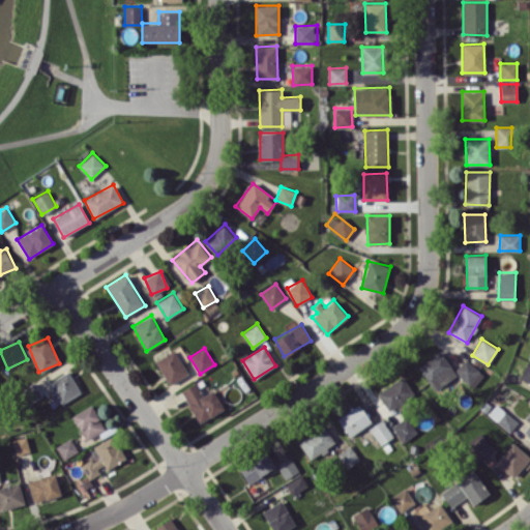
[(187,374),(174,350),(155,360),(169,384),(187,374)]
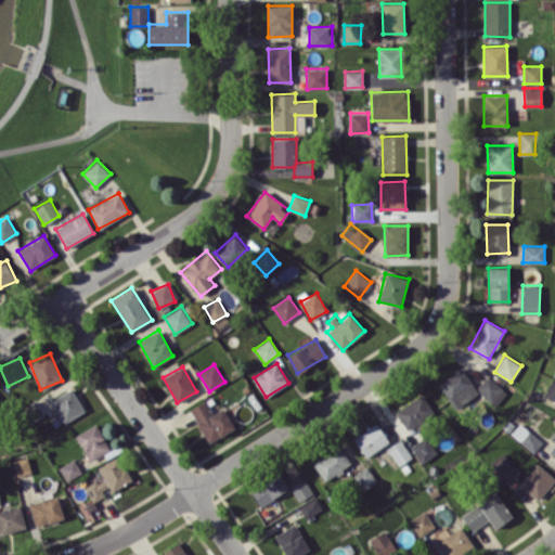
[(504,396),(492,376),(474,387),(462,368),(438,382),(451,403),(477,388),(488,405),(504,396)]
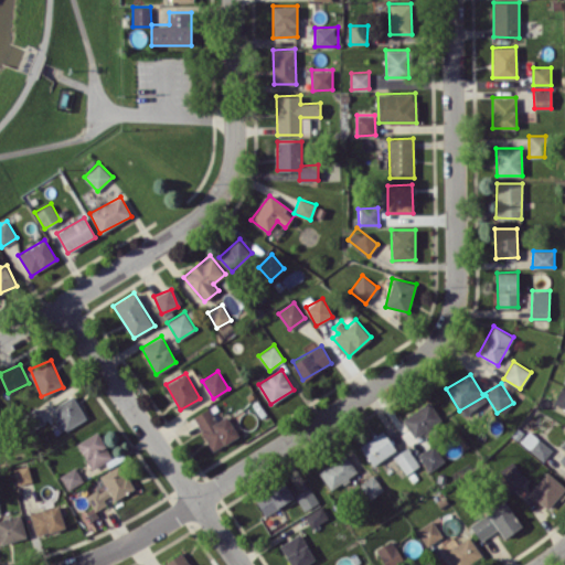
[(553,405),(564,411),(564,386),(562,385),(553,405)]
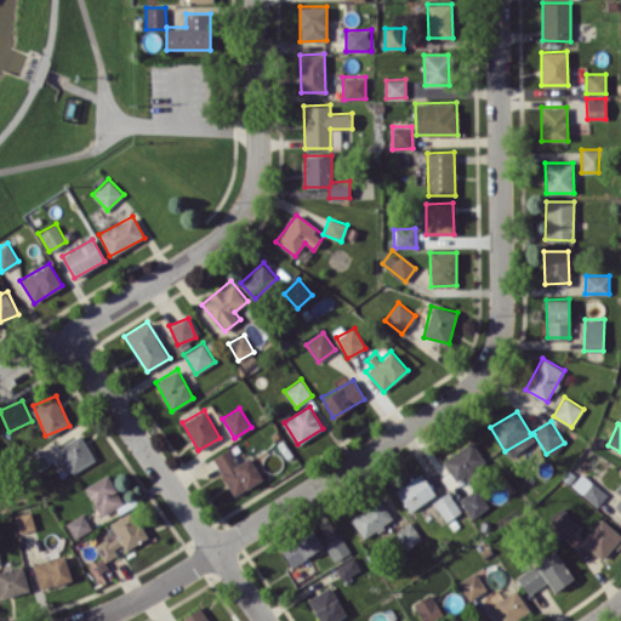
[(70,471),(93,461),(81,434),(60,445),(70,471)]
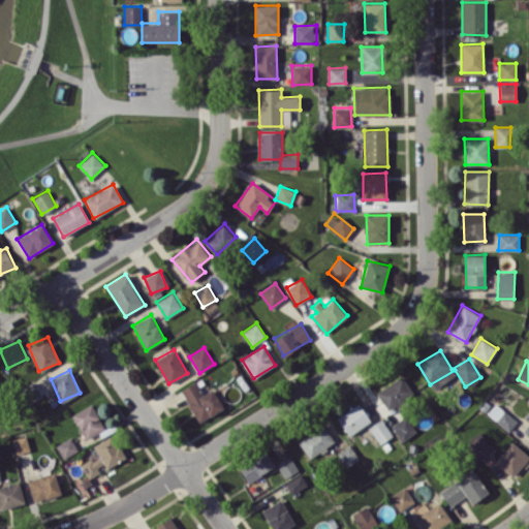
[(413,392),(402,375),(376,392),(389,409),(413,392)]
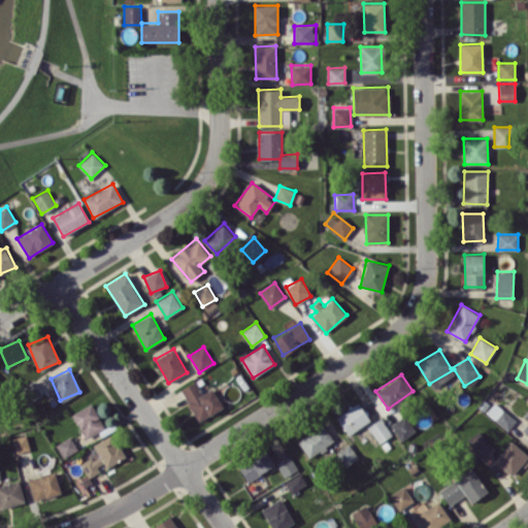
[(222,409),(213,388),(200,393),(196,382),(183,387),(195,420),(222,409)]
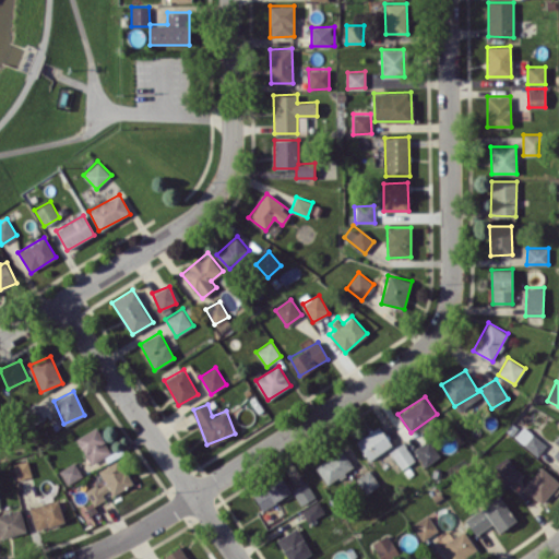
[(392,444),(379,425),(356,441),(369,460),(392,444)]
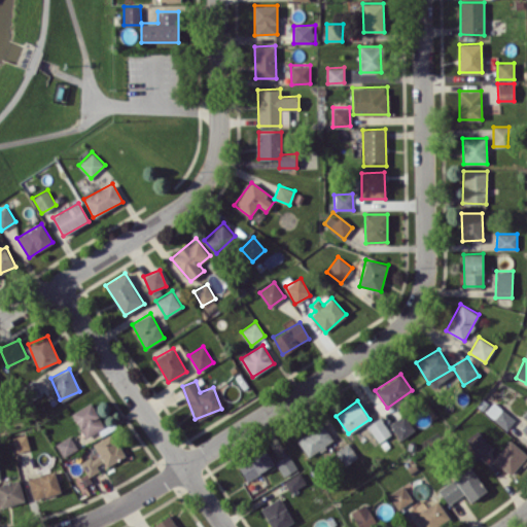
[(71,413),(85,437),(105,427),(91,401),(71,413)]
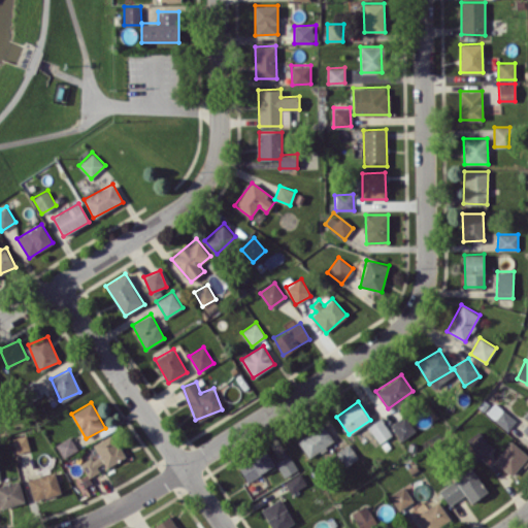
[(506,430),(516,420),(495,402),(486,413),(506,430)]
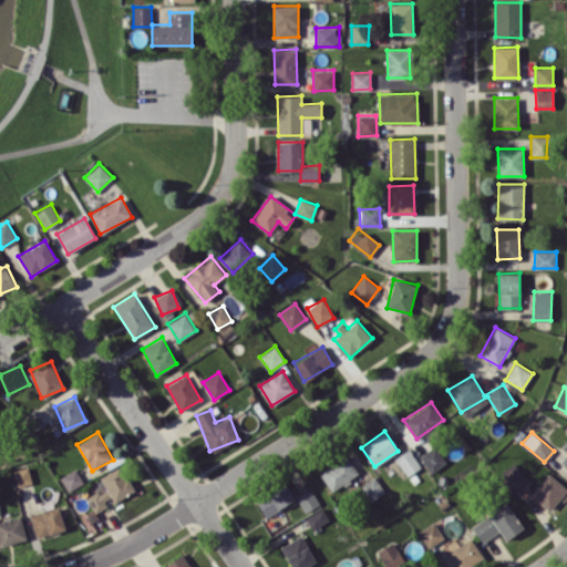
[(420,455),(431,472),(447,462),(436,445),(420,455)]
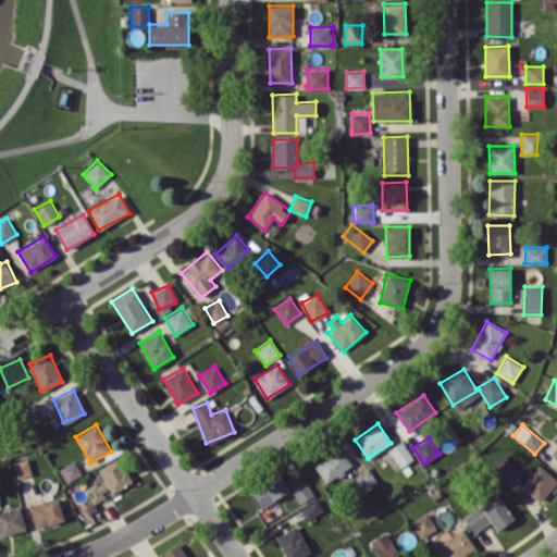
[(413,459),(403,441),(388,448),(399,467),(413,459)]
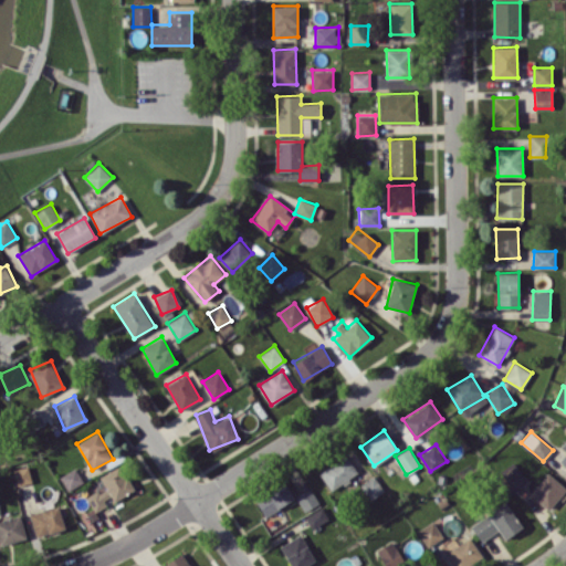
[(331,491),(358,474),(347,454),(318,471),(331,491)]
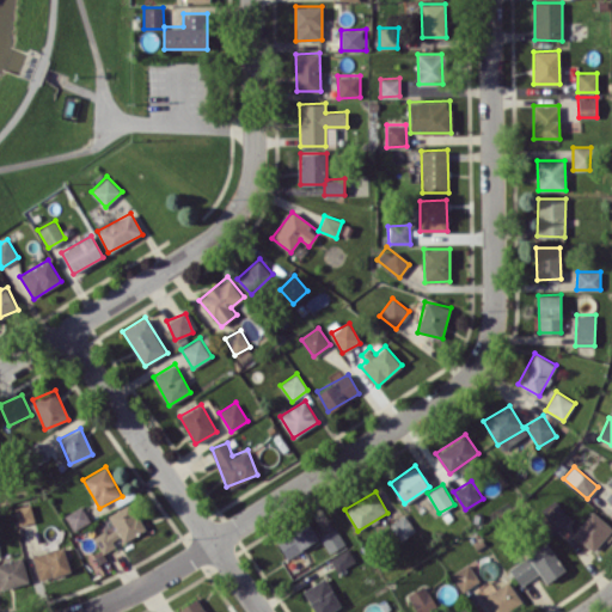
[(554,531),(570,521),(556,499),(539,510),(554,531)]
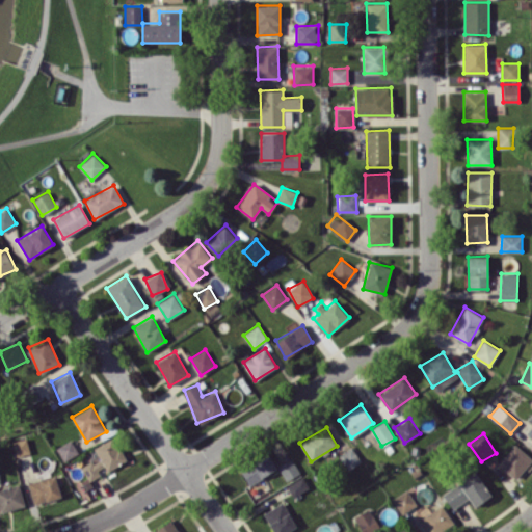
[(128,457),(115,435),(94,447),(99,457),(82,467),(87,477),(82,480),(86,488),(92,485),(90,480),(101,474),(100,473),(128,457)]
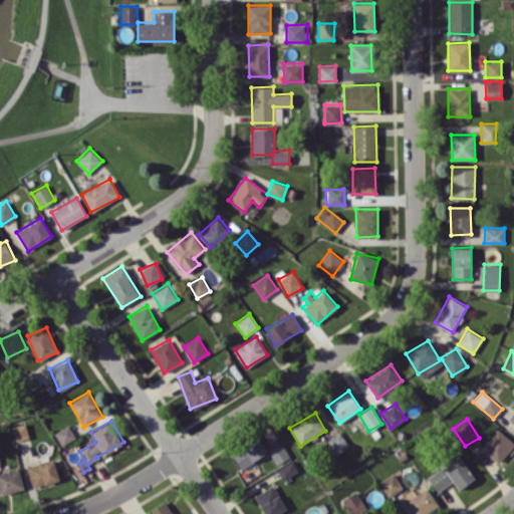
[(12,427),(16,441),(29,437),(25,423),(12,427)]
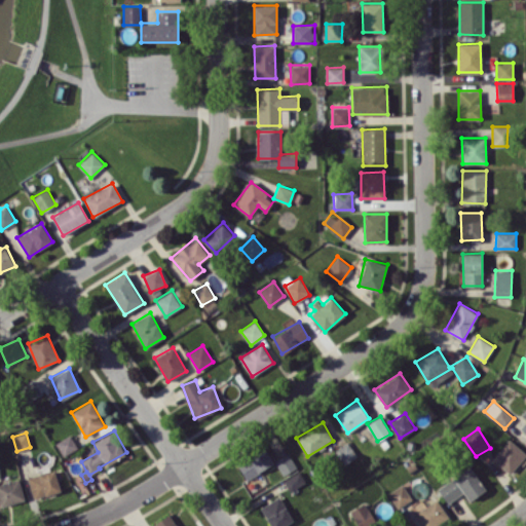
[(55,442),(62,455),(77,448),(71,435),(55,442)]
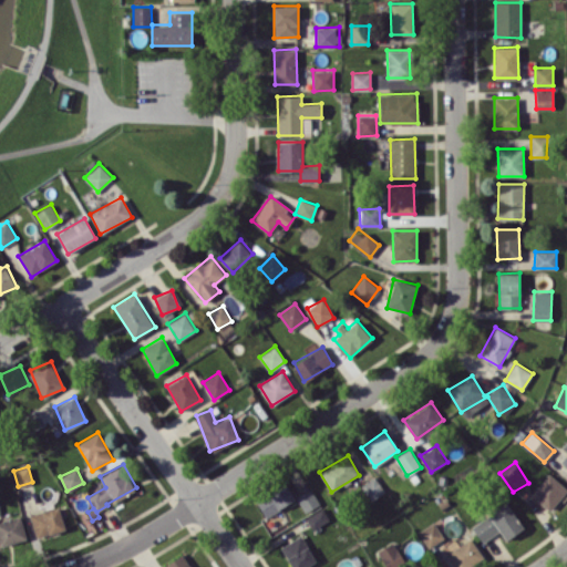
[(549,509),(566,490),(566,488),(549,473),(531,493),(549,509)]
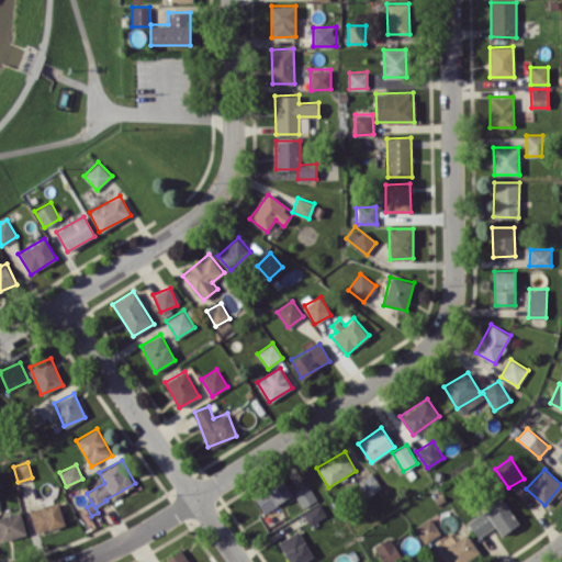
[(382,486),(371,472),(358,481),(368,496),(382,486)]
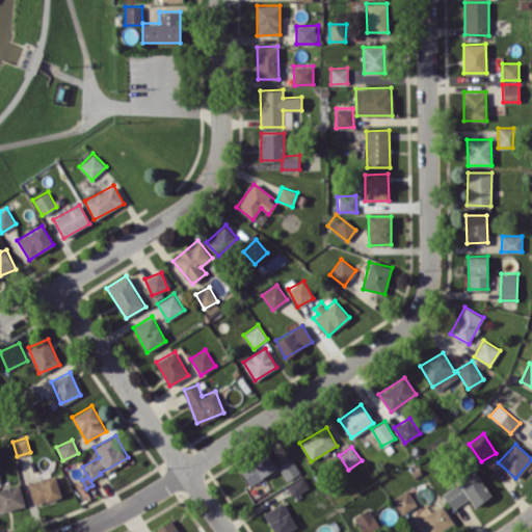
[(239,467),(248,484),(277,469),(268,452),(239,467)]
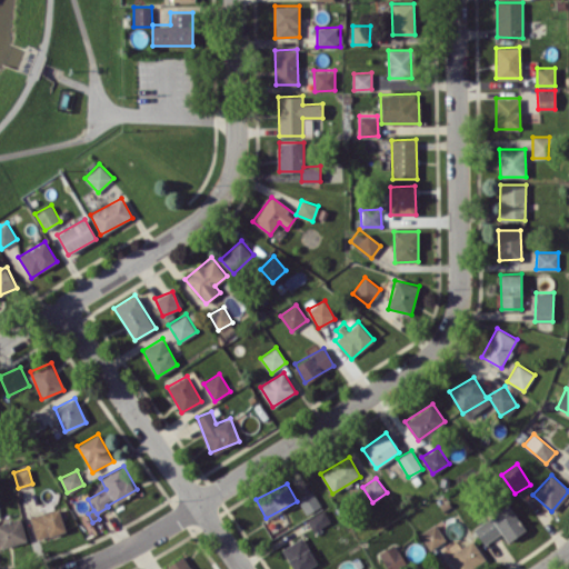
[(321,506),(312,489),(297,498),(306,513),(321,506)]
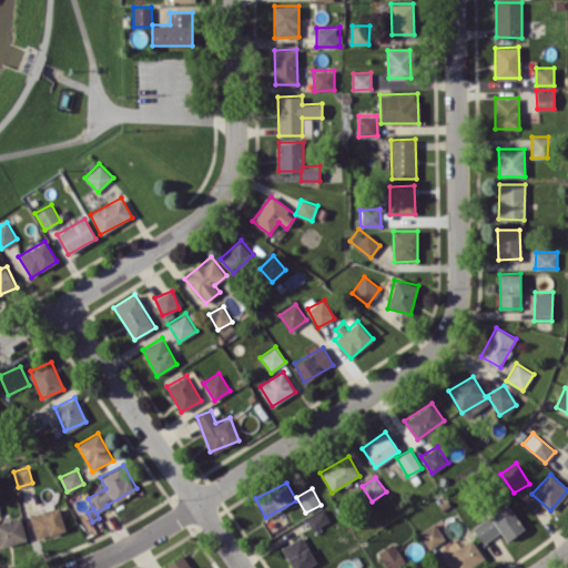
[(472,526),(483,543),(500,531),(506,540),(524,530),(508,504),(472,526)]
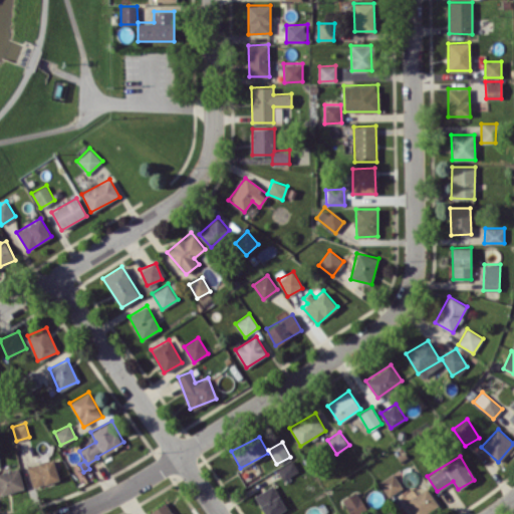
[(27,467),(34,488),(60,479),(52,458),(27,467)]
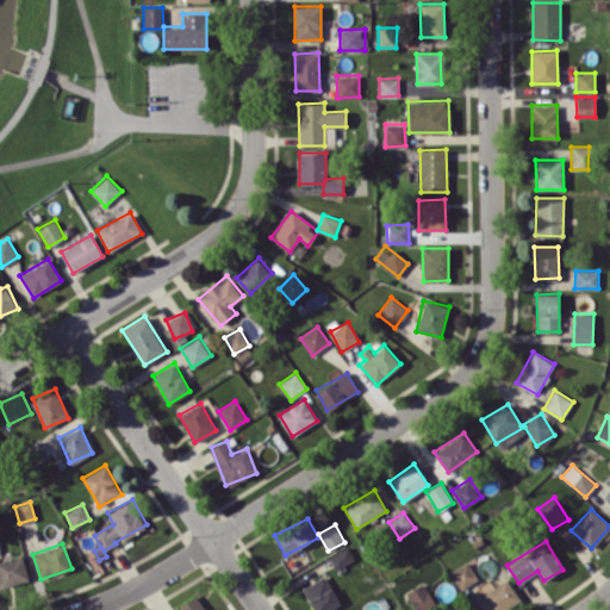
[(354,560),(348,547),(329,555),(335,568),(354,560)]
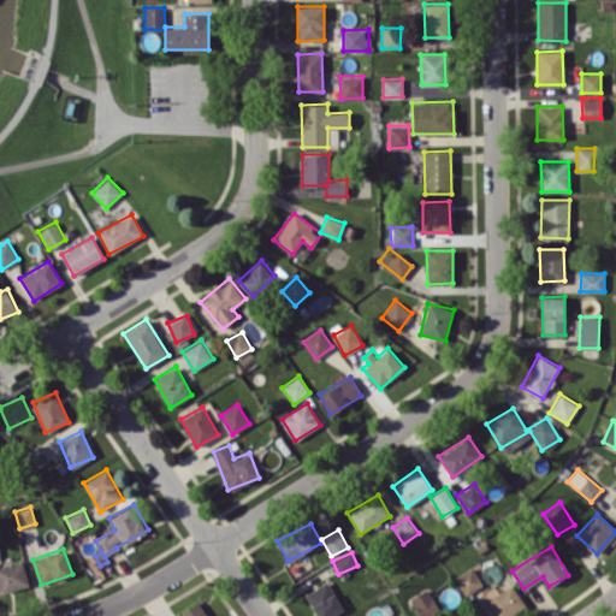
[(0,566),(0,591),(0,593),(29,586),(23,560),(0,566)]
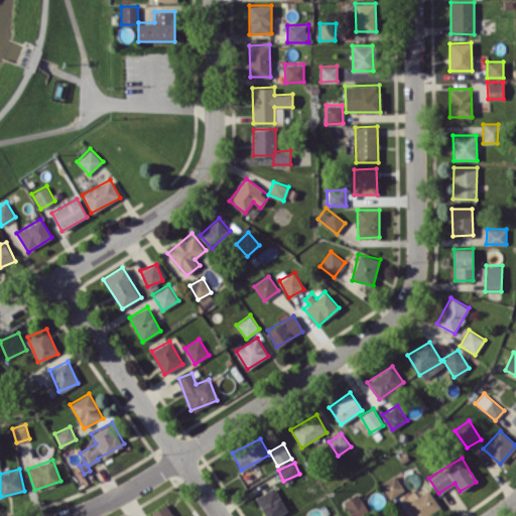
[(380,484),(389,499),(404,490),(395,475),(380,484)]
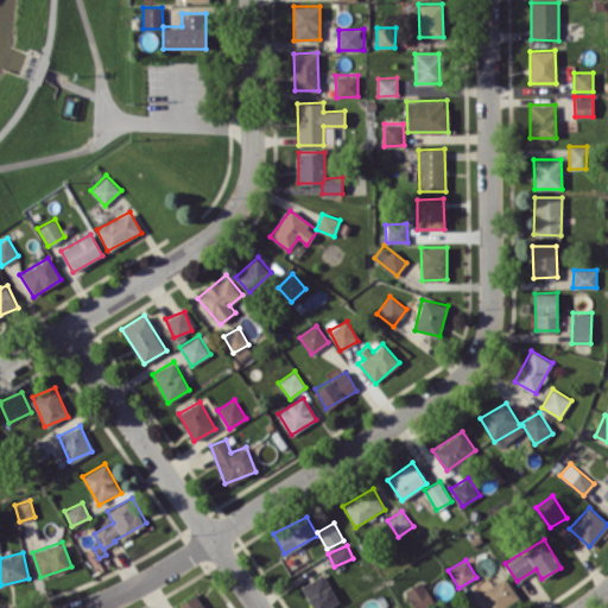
[(303,583),(311,607),(327,607),(337,605),(325,574),(303,583)]
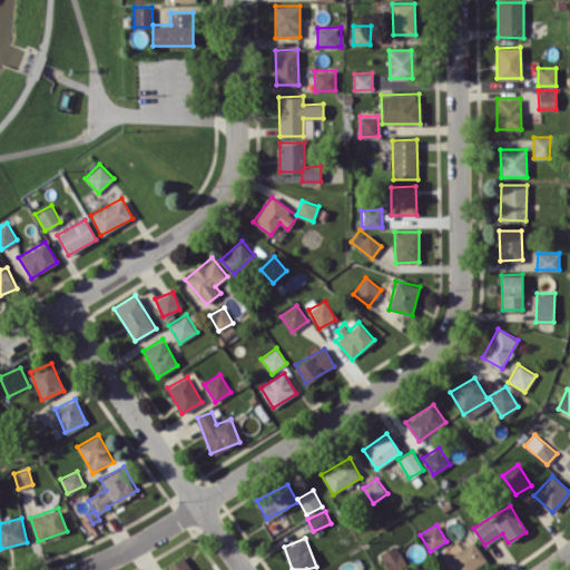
[(457,569),(472,569),(487,561),(474,540),(449,556),(457,569)]
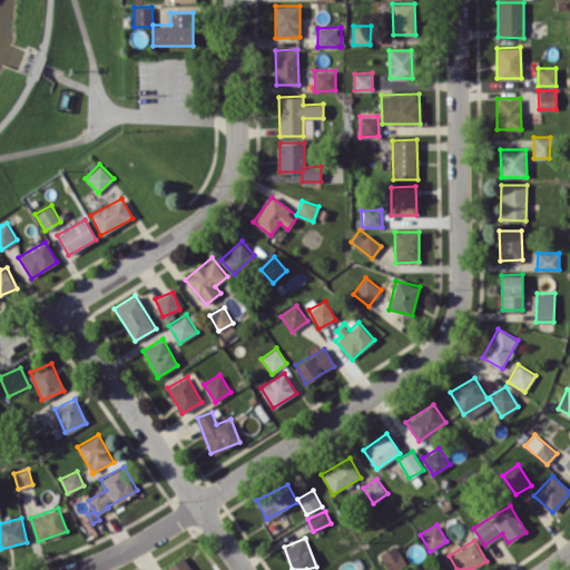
[(193,569),(184,557),(165,568),(166,569),(193,569)]
